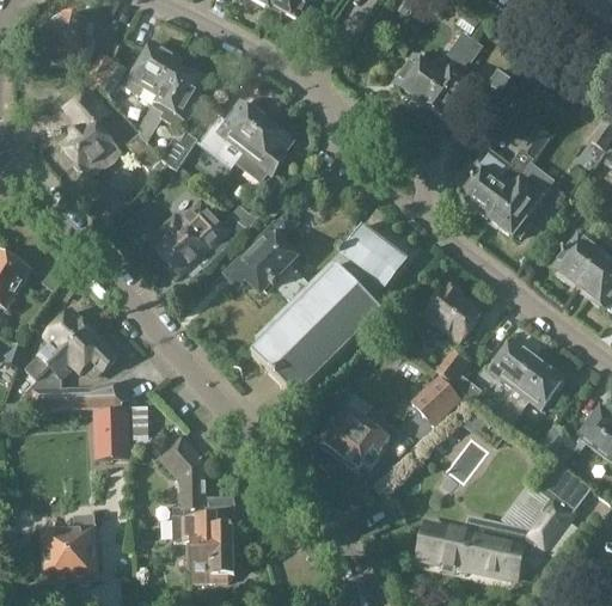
[(273,0),(270,4),(271,5),(298,19),(308,0),(273,0)]
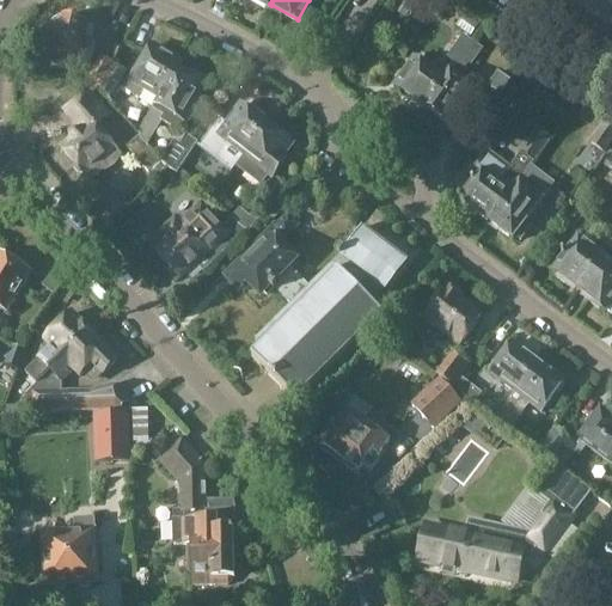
[(404,0),(398,8),(405,13),(415,0),(404,0)]
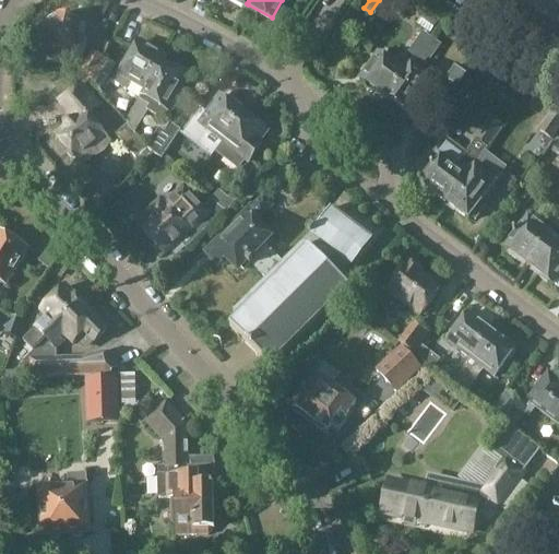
[(480,0),(479,1),(498,10),(502,0),(480,0)]
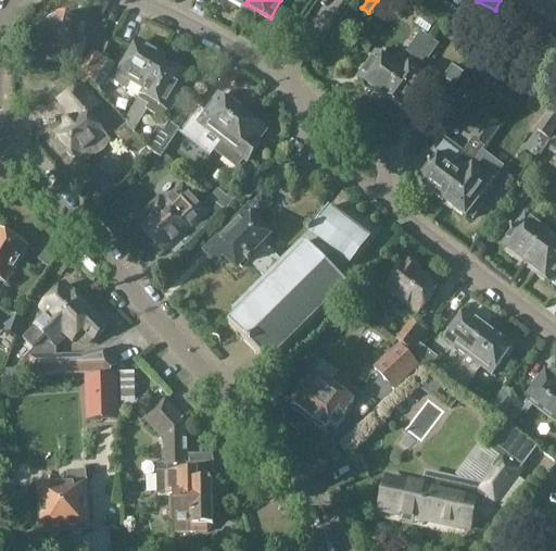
[(500,0),(495,10),(513,20),(514,15),(526,22),(538,0),(500,0)]
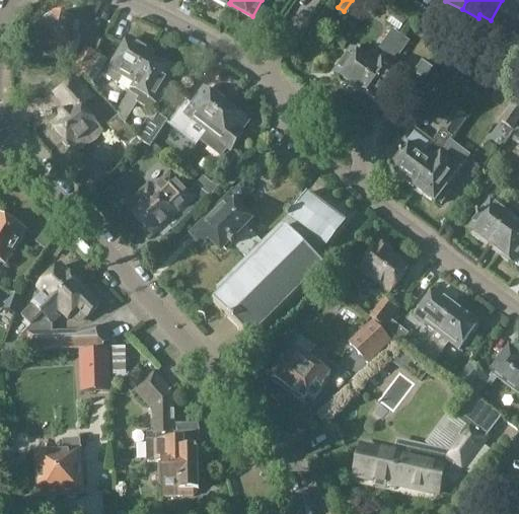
[(518,38),(518,5),(507,0),(502,0),(491,20),(502,25),(501,29),(518,39),(518,38)]
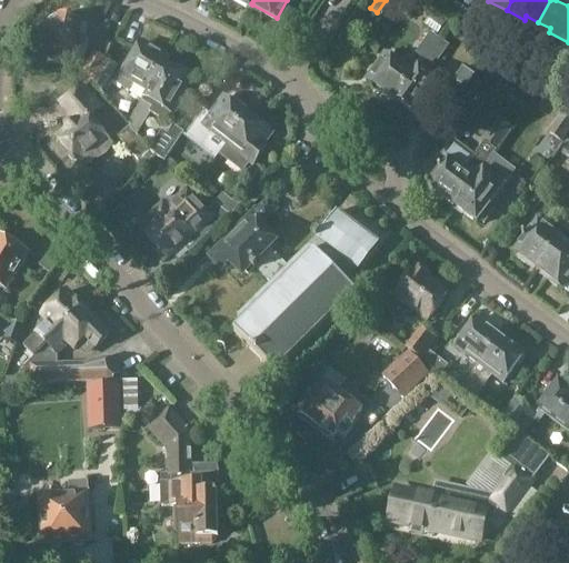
[(41,46),(79,53),(86,49),(89,38),(86,33),(88,20),(57,13),(46,22),(41,46)]
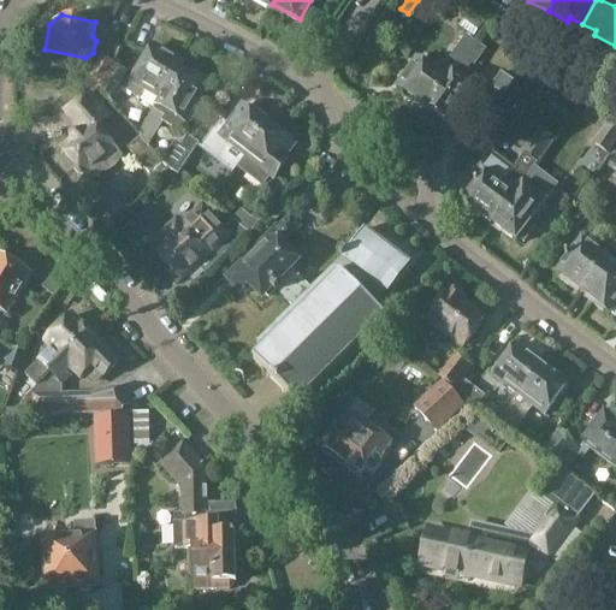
[(450,54),(460,60),(475,39),(466,31),(450,54)]
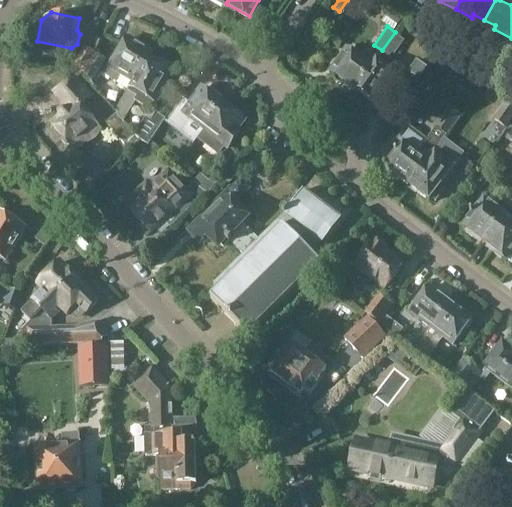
[(403,38),(395,32),(382,50),(390,56),(403,38)]
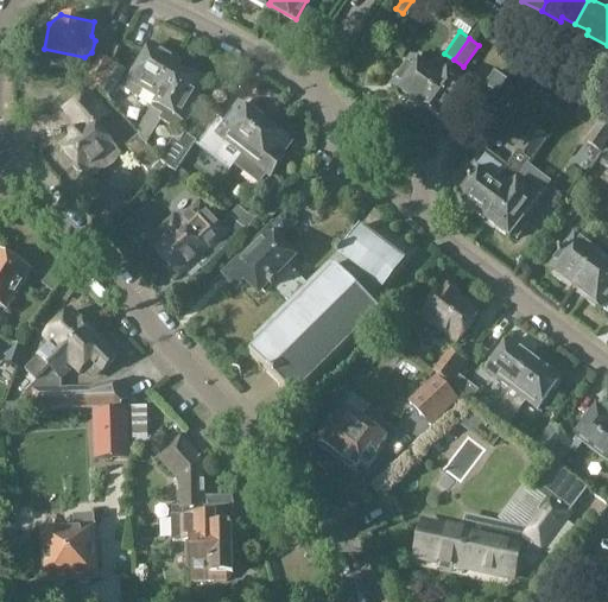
[(137,94),(141,84),(158,95),(175,67),(179,59),(152,43),(135,69),(130,65),(125,73),(111,63),(97,84),(111,99),(119,83),(137,94)]
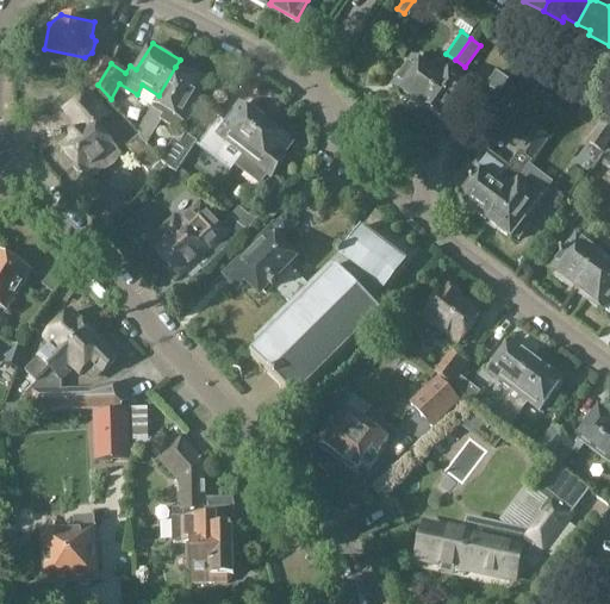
[(110,57),(98,51),(92,64),(103,70),(110,57)]
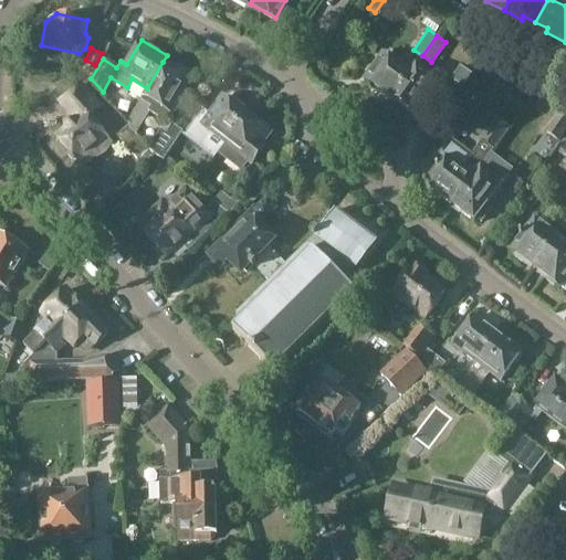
[(364,76),(369,80),(370,86),(371,87),(373,88),(375,90),(376,90),(378,88),(379,88),(379,87),(390,95),(408,69),(383,51),(364,76)]
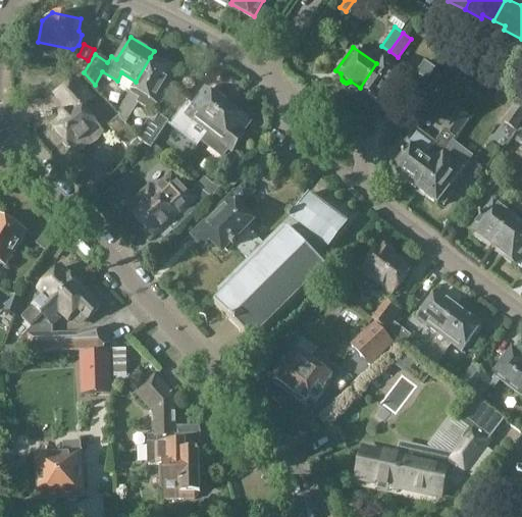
[(117,109),(119,111),(126,120),(138,100),(153,109),(157,102),(160,103),(169,88),(165,86),(174,72),(150,57),(136,82),(129,90),(124,97),(117,109)]
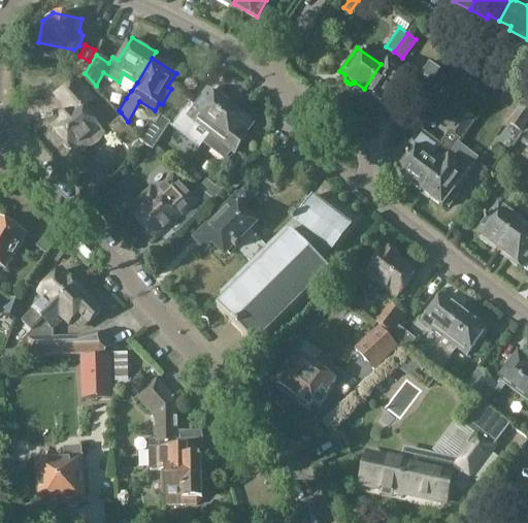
[(440,67),(429,59),(416,79),(426,87),(440,67)]
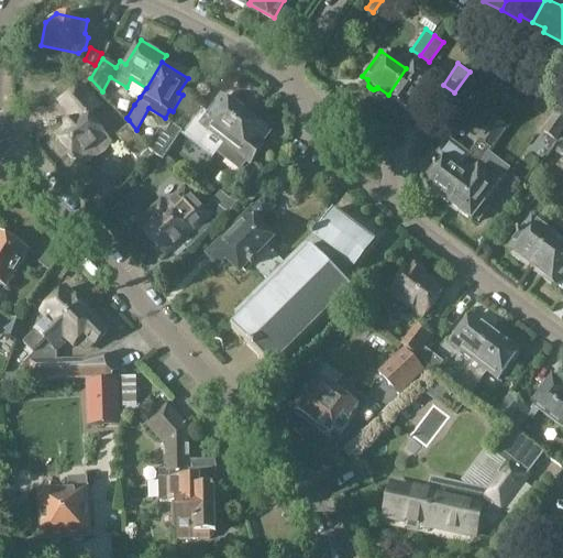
[(408,70),(406,68),(388,95),(414,112),(437,80),(414,64),(408,70)]
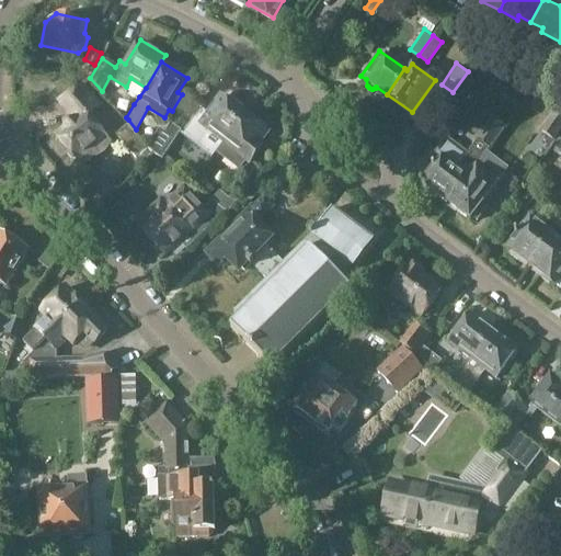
[(198,81),(207,86),(215,74),(207,68),(198,81)]
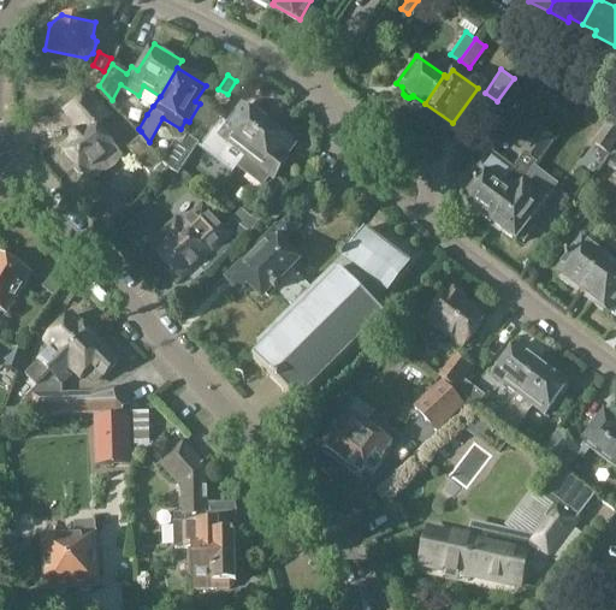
[(63,146),(73,159),(72,164),(78,170),(83,170),(88,176),(102,163),(105,164),(107,163),(112,160),(114,157),(116,154),(116,152),(119,148),(98,124),(112,111),(92,87),(66,107),(84,128),(63,146)]
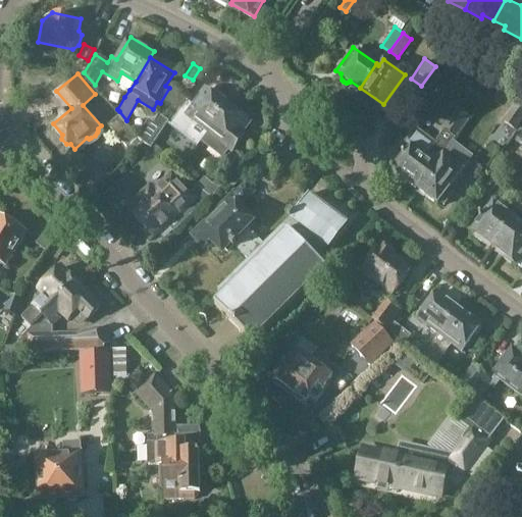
[(185,113),(207,131),(208,131),(227,105),(227,97),(219,91),(212,93),(204,88),(185,113)]
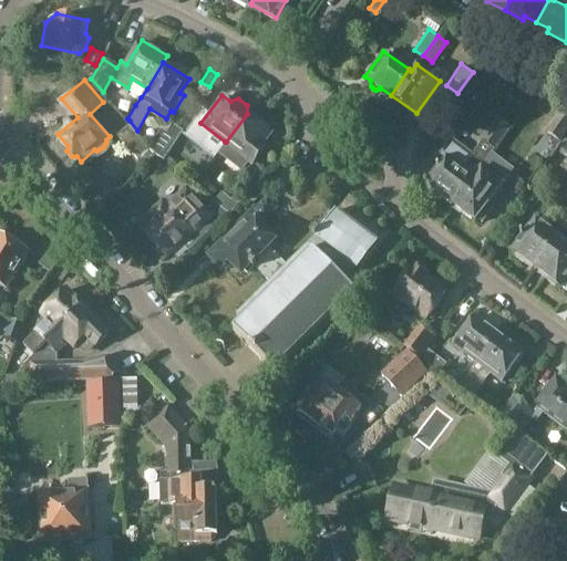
[(559,138),(566,127),(566,103),(565,101),(545,128),(559,138)]
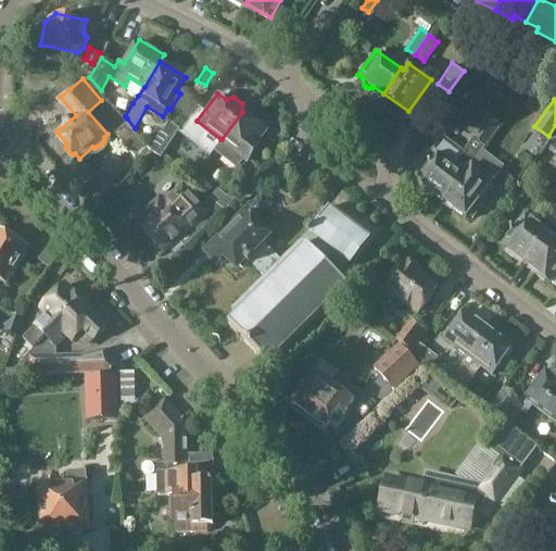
[(214,148),(220,153),(236,165),(243,155),(247,159),(258,142),(255,140),(264,128),(242,112),(222,139),(220,139),(214,148)]
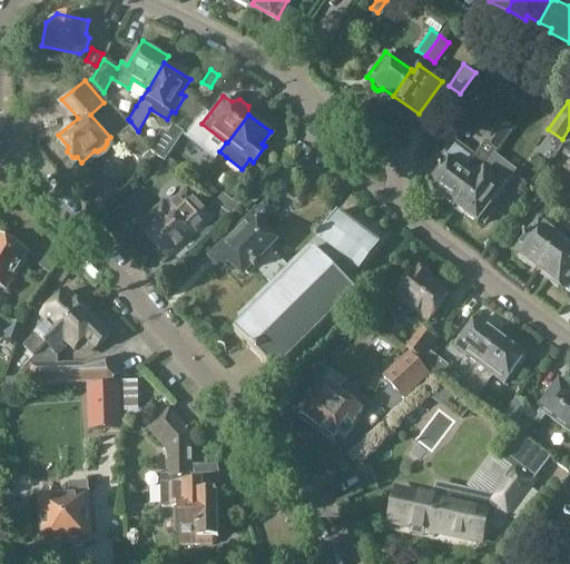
[(512,124),(501,116),(485,137),(498,146),(512,124)]
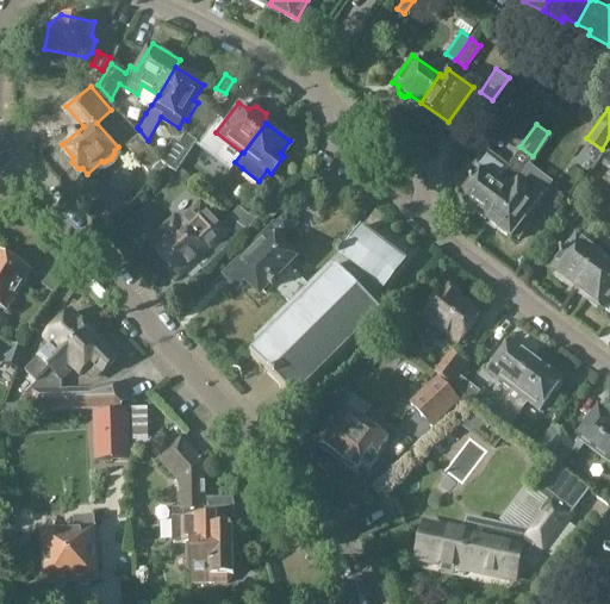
[(160,155),(148,141),(139,130),(125,141),(148,168),(150,166),(157,172),(167,163),(160,155)]
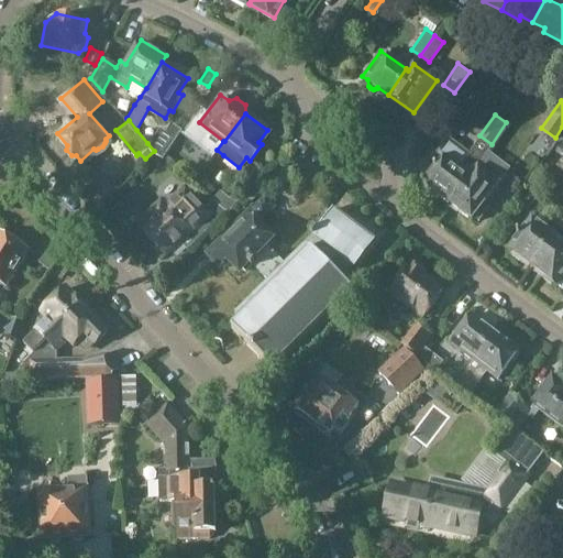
[(154,151),(163,156),(181,128),(172,120),(165,129),(159,124),(147,143),(154,151)]
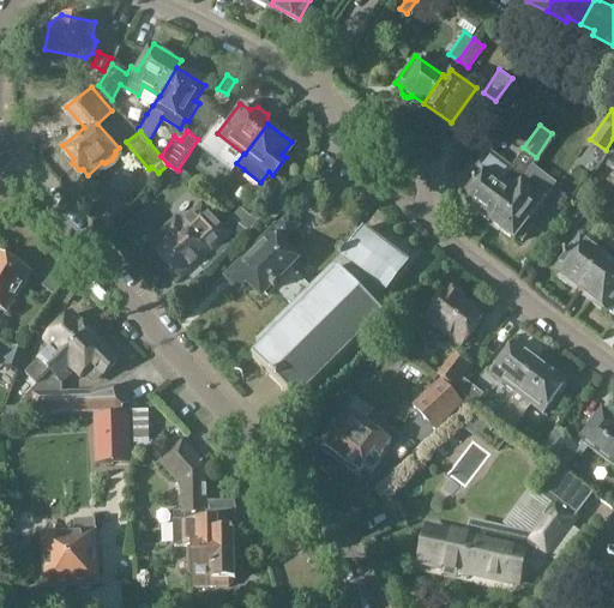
[(178,172),(192,181),(210,156),(194,146),(178,172)]
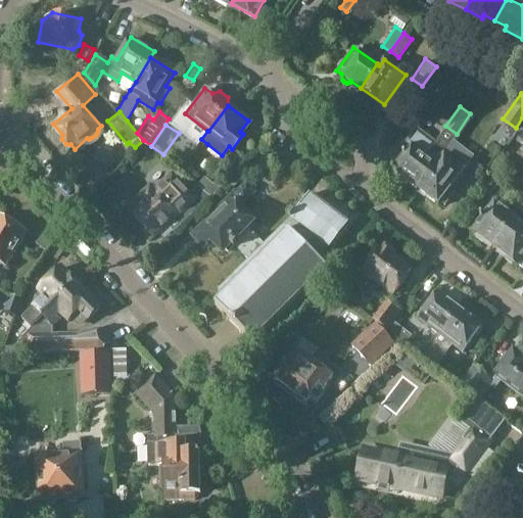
[(411,143),(396,162),(397,172),(417,186),(450,142),(440,135),(435,141),(416,126),(406,139),(411,143)]
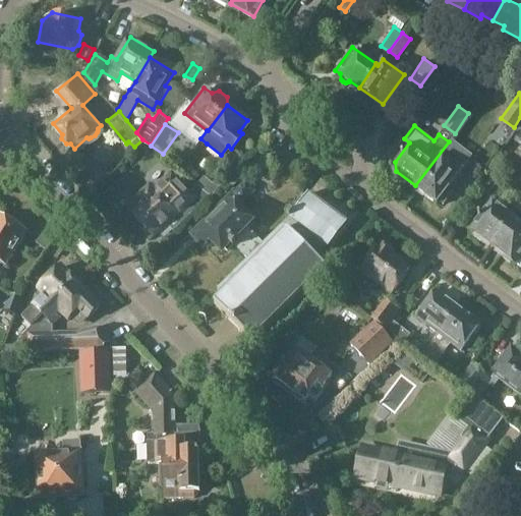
[(436,202),(439,198),(443,202),(453,189),(448,185),(457,173),(446,164),(458,149),(449,141),(415,185),(436,202)]
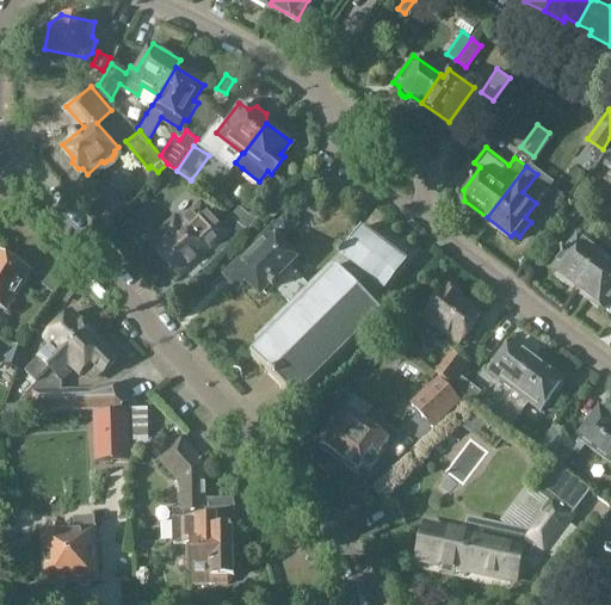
[(272,217),(290,199),(282,191),(263,209),(272,217)]
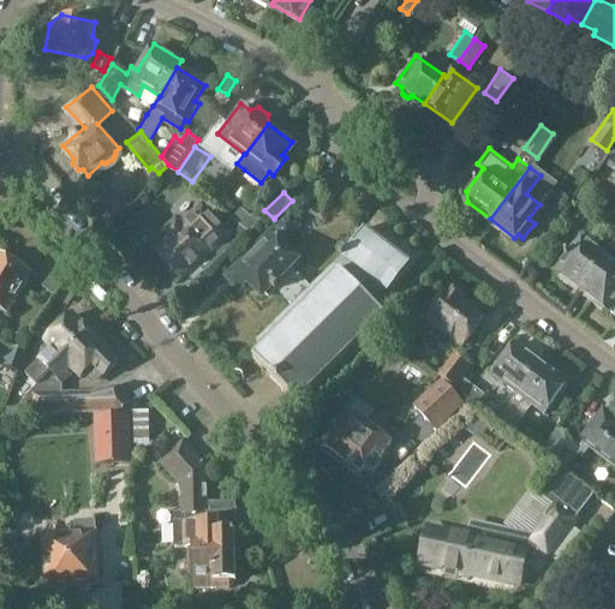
[(167,238),(156,249),(181,275),(196,261),(204,270),(234,240),(230,236),(233,233),(202,199),(181,220),(177,214),(160,231),(167,238)]
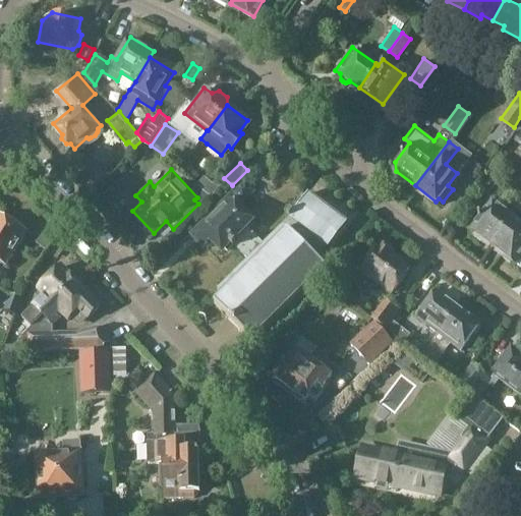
[(204,173),(196,182),(212,194),(225,179),(218,174),(213,180),(204,173)]
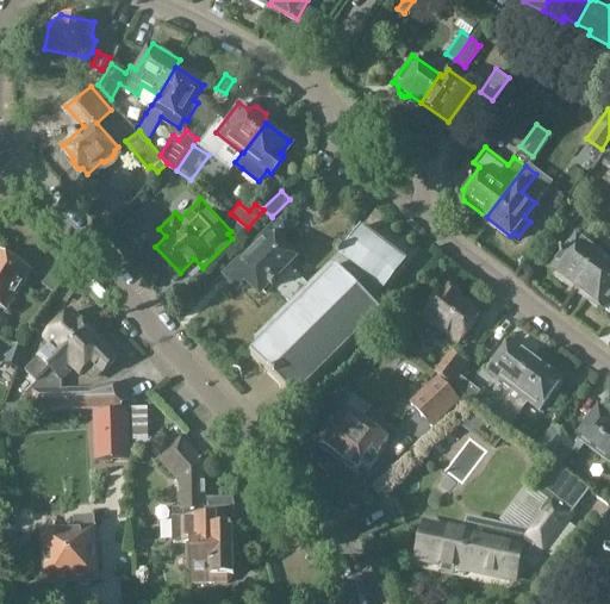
[(261,343),(251,353),(294,397),(380,312),(373,304),(406,262),(362,226),(344,249),(342,247),(337,251),(340,254),(310,284),(290,262),(297,255),(280,238),(302,217),(291,206),(274,222),(281,229),(275,235),(268,228),(225,269),(241,286),(250,275),(263,288),(269,282),(274,286),(277,284),(293,299),(255,336),(261,343)]
